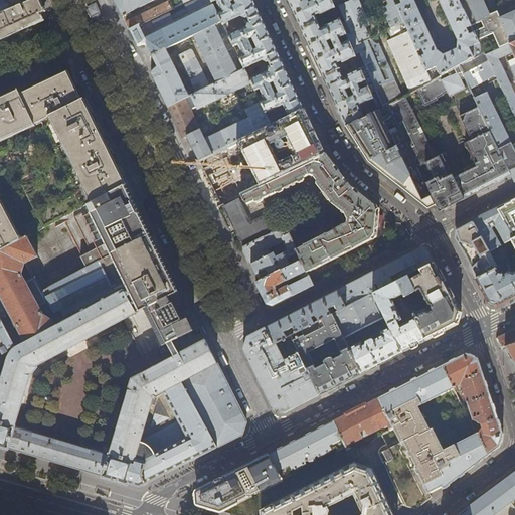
[(15,31),(41,20),(40,18),(39,15),(43,13),(37,0),(34,0),(11,10),(0,14),(0,37),(0,38),(15,31)]
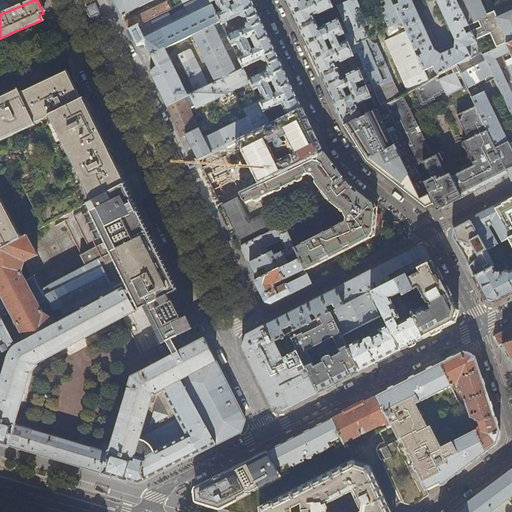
[(0,0),(0,14),(11,10),(6,0),(0,0)]
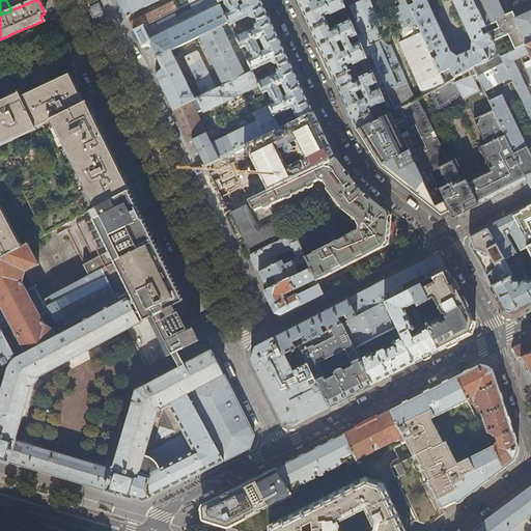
[(6,0),(11,10),(35,0),(6,0)]
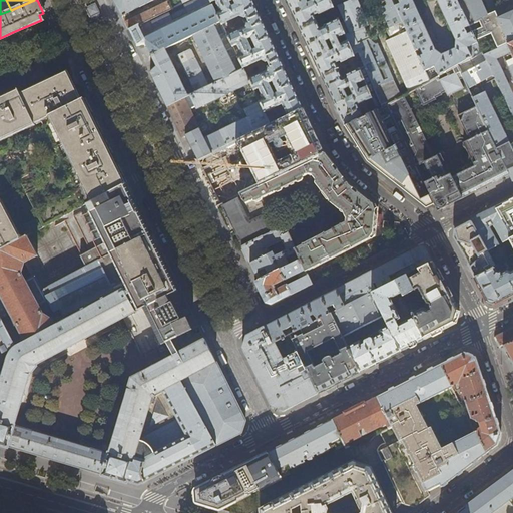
[(114,0),(119,8),(122,15),(152,0),(166,0),(167,1),(125,22),(129,30),(140,24),(171,9),(184,3),(189,0),(114,0)]
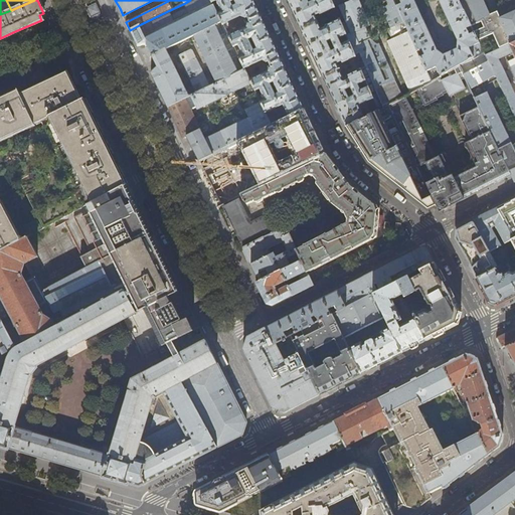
[(213,5),(212,2),(211,0),(190,0),(185,3),(172,9),(141,24),(130,30),(132,32),(138,46),(147,45),(150,50),(153,56),(166,49),(195,35),(222,21),(218,13),(213,5)]
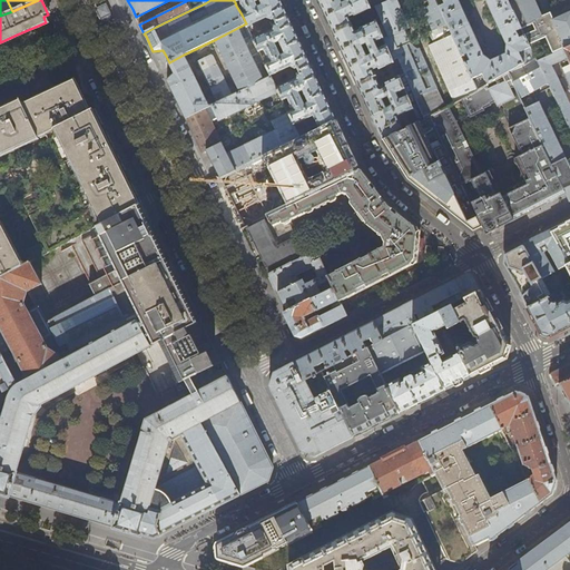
[(234,0),(235,2),(241,0),(247,12),(242,15),(246,23),(247,27),(266,18),(272,20),(272,21),(273,23),(288,17),(281,0),(234,0)]
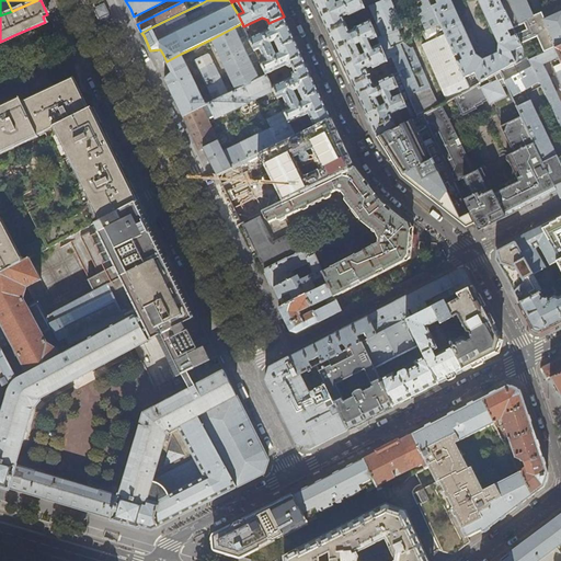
[(312,0),(322,21),(353,84),(369,77),(366,69),(371,67),(373,68),(387,61),(386,59),(382,52),(380,45),(371,48),(368,42),(377,37),(370,21),(355,27),(355,30),(350,32),(343,16),(348,14),(348,15),(365,9),(361,0),(312,0)]
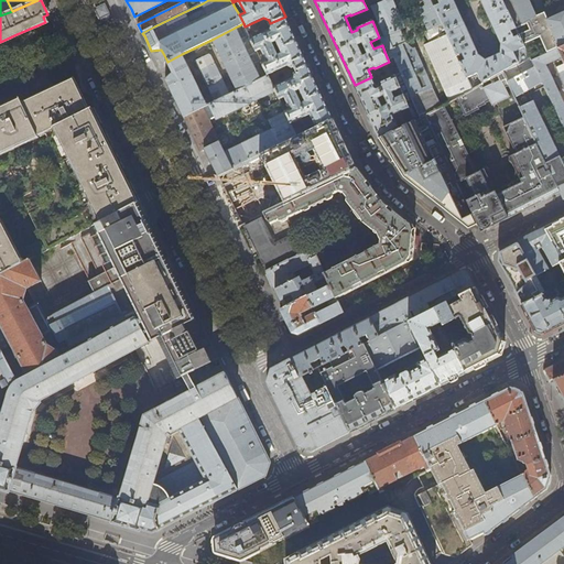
[(391,0),(386,0),(367,9),(368,11),(371,19),(372,21),(379,38),(382,45),(384,52),(405,43),(400,30),(404,28),(401,19),(391,0)]
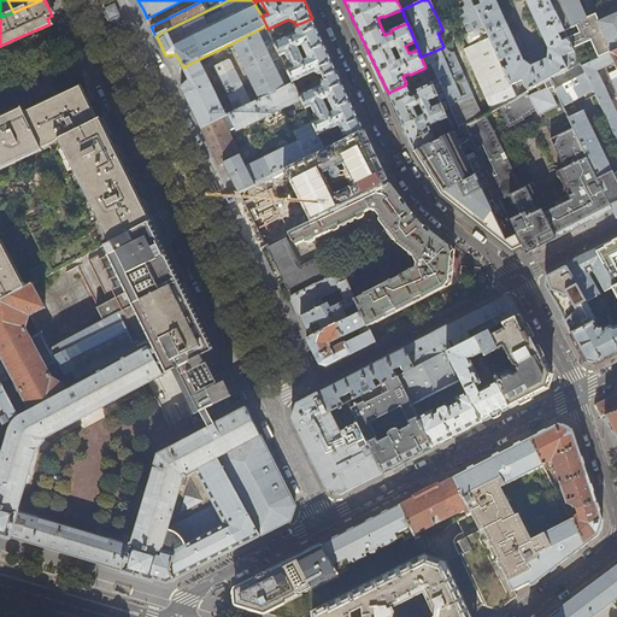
[(468,33),(483,27),(471,0),(456,0),(453,1),(463,23),(468,33)]
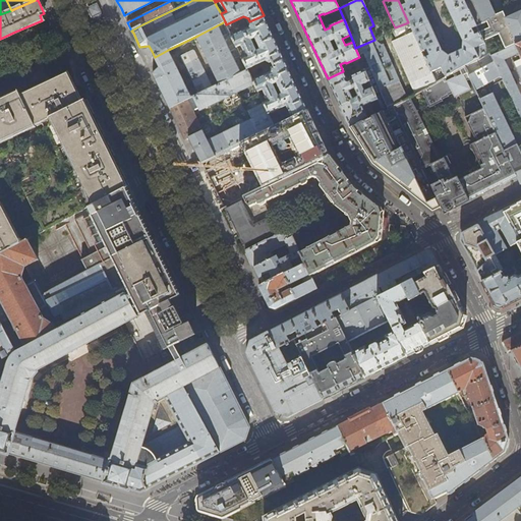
[(398,0),(408,22),(422,52),(426,50),(429,57),(425,59),(436,83),(464,67),(488,53),(482,41),(479,33),(476,26),(465,3),(463,0),(398,0)]
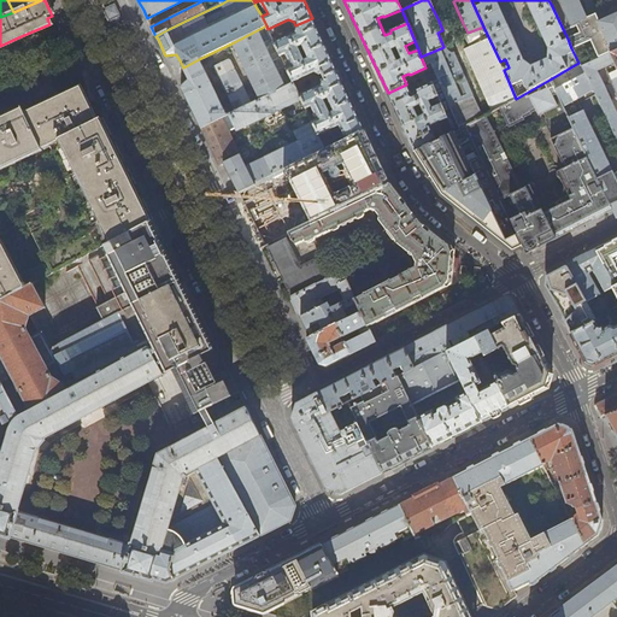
[(616,12),(611,16),(599,21),(595,13),(588,17),(581,3),(580,0),(558,0),(551,4),(564,31),(575,27),(579,34),(568,39),(571,48),(589,41),(598,58),(610,53),(616,50),(616,12)]
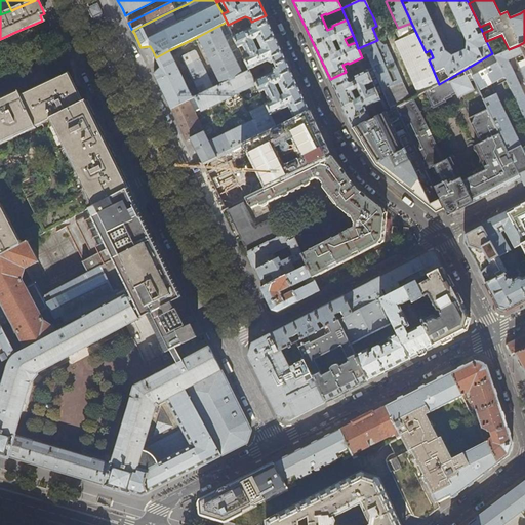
[(98,3),(88,8),(89,10),(85,12),(87,18),(92,16),(94,22),(105,16),(98,3)]
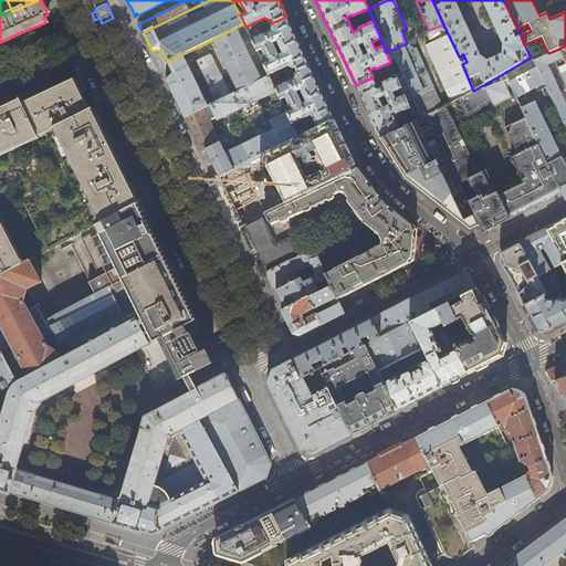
[(312,115),(318,128),(335,121),(304,53),(286,17),(271,23),(272,24),(271,30),(251,39),(257,51),(262,49),(269,61),(263,63),(264,65),(269,75),(290,65),(294,69),(293,71),(294,73),(295,73),(295,79),(275,87),(281,100),(286,96),(292,109),(286,112),(292,124),(312,115)]
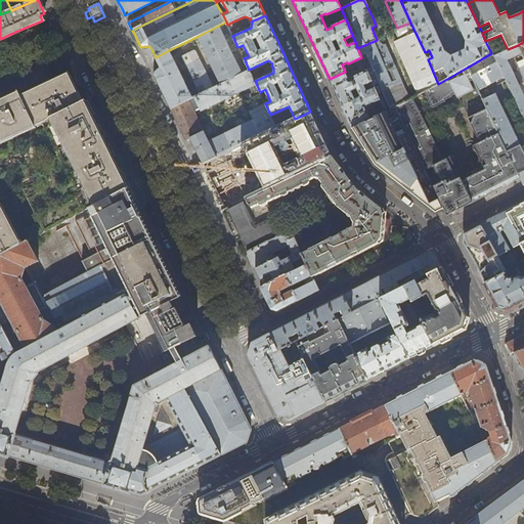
[(242,54),(237,47),(232,36),(227,25),(226,22),(199,36),(221,84),(250,71),(249,70),(245,60),(238,63),(233,54),(237,52),(239,55),(242,54)]
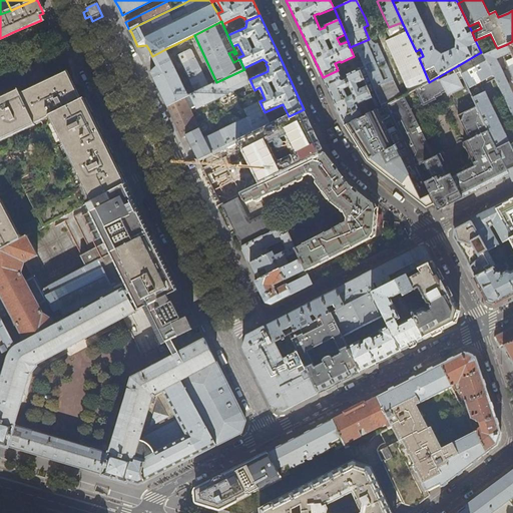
[(402,22),(389,27),(390,28),(387,29),(391,39),(387,41),(397,64),(410,92),(415,90),(429,82),(419,58),(416,51),(402,22)]
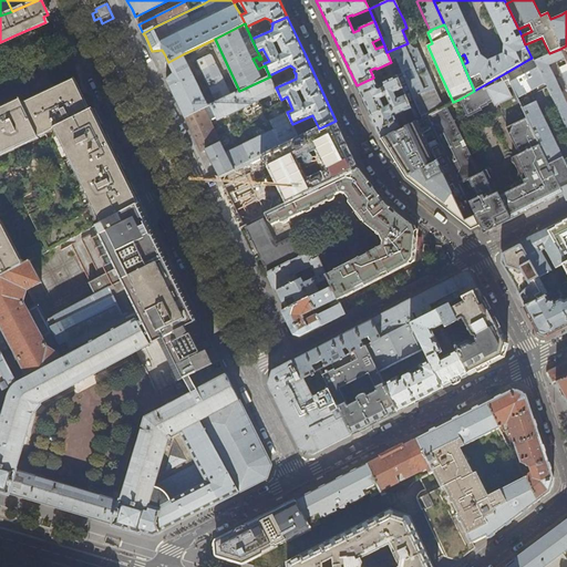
[(408,43),(387,52),(390,60),(395,58),(401,70),(395,72),(397,76),(406,100),(408,102),(411,101),(410,99),(413,96),(413,98),(423,92),(423,94),(435,89),(424,66),(416,49),(414,49),(411,48),(409,45),(408,43)]
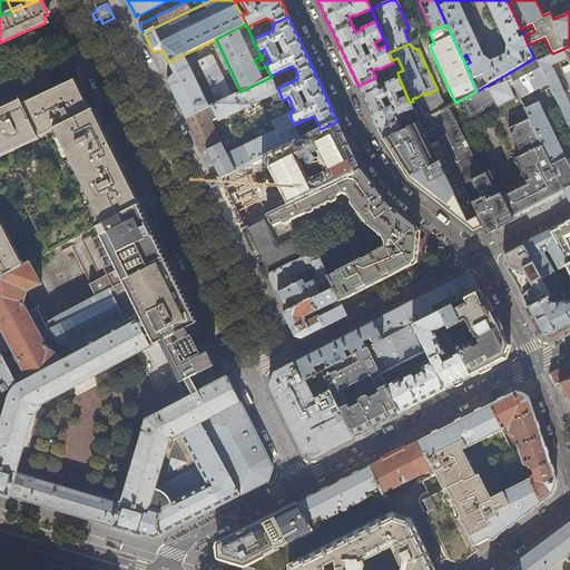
[(552,53),(537,61),(553,95),(569,130),(569,104),(551,66),(560,62),(569,82),(569,65),(563,49),(552,53)]
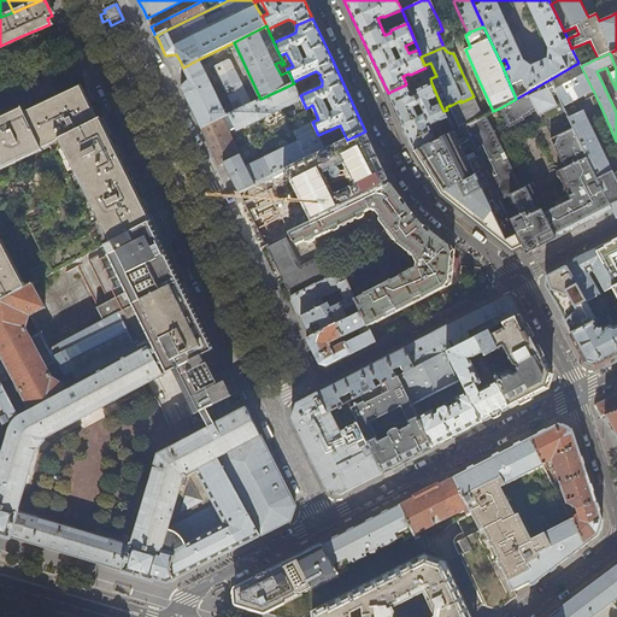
[(227,116),(199,59),(183,68),(186,74),(189,81),(181,87),(201,128),(227,116)]
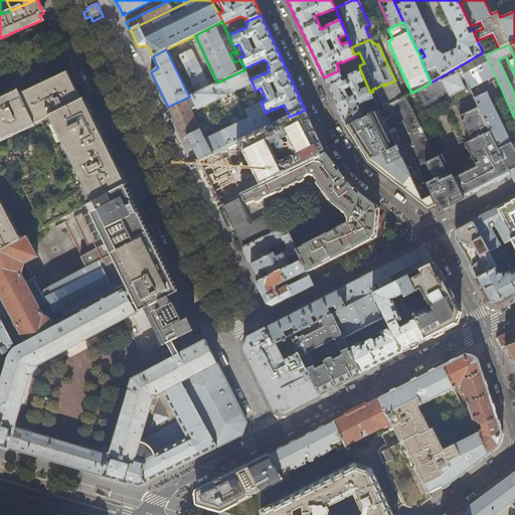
[(210,86),(193,49),(191,49),(179,55),(197,93),(210,86)]
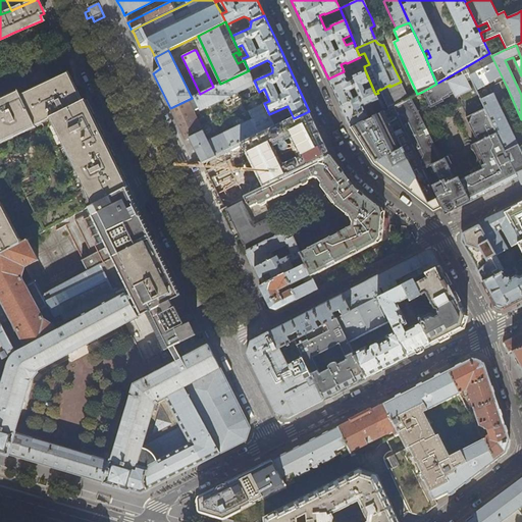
[(493,94),(507,87),(491,56),(489,53),(465,67),(519,177),(520,180),(521,185),(521,184),(521,155),(521,156),(520,154),(517,155),(515,151),(518,149),(516,147),(518,145),(493,94)]
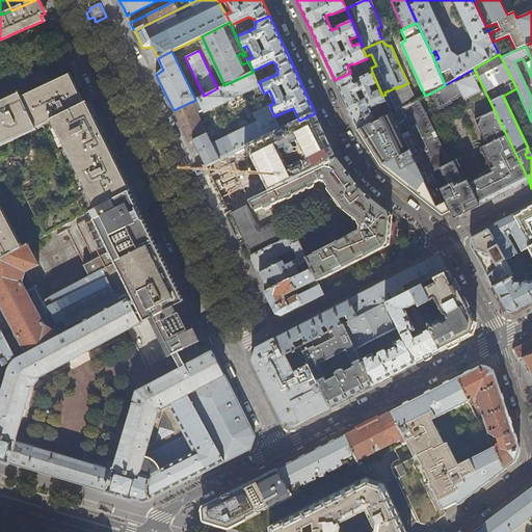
[(451,164),(419,100),(416,101),(400,109),(406,121),(413,134),(450,213),(453,219),(460,215),(462,215),(529,181),(474,69),(445,85),(430,94),(440,110),(453,104),(452,103),(459,100),(458,98),(462,97),(464,101),(470,99),(471,103),(470,103),(474,110),(472,111),(477,121),(475,122),(487,147),(481,149),(479,153),(482,155),(485,158),(485,160),(486,164),(485,169),(484,171),(481,175),(480,176),(478,177),(475,178),(473,178),(471,178),(469,177),(467,176),(463,174),(462,171),(460,167),(460,165),(460,162),(457,161),(451,164)]
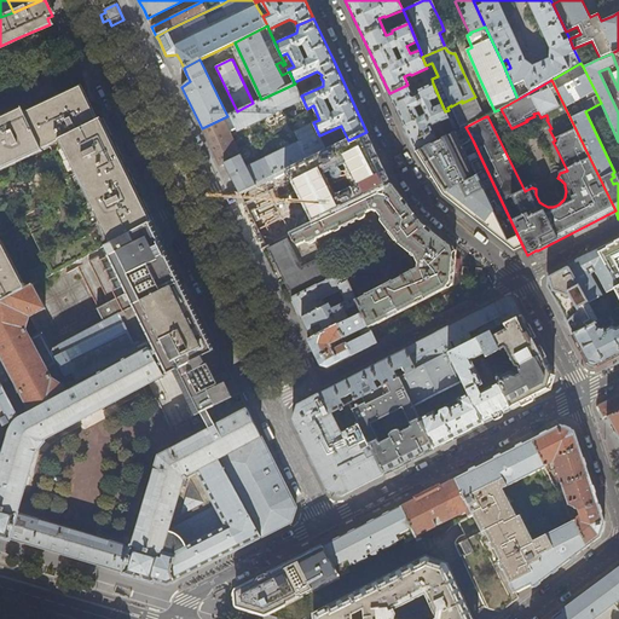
[(230,115),(227,116),(202,128),(219,165),(223,166),(225,165),(229,172),(239,192),(285,171),(328,150),(322,139),(319,136),(313,122),(307,109),(301,96),(295,84),(261,99),(253,103),(237,111),(230,115)]
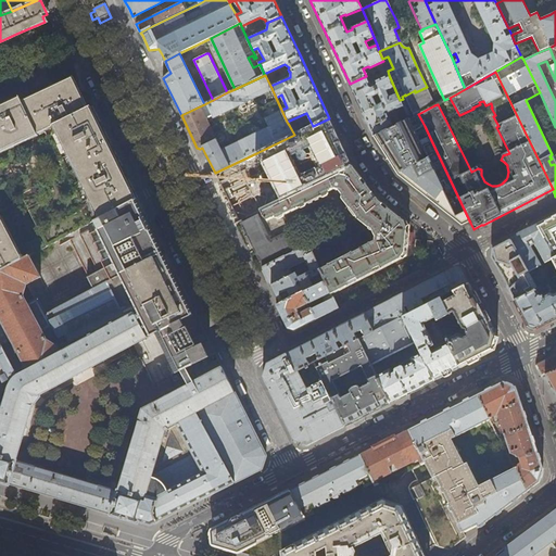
[(366,76),(350,84),(363,114),(364,116),(374,137),(393,127),(389,119),(391,118),(388,113),(397,109),(404,122),(408,119),(400,100),(399,98),(389,75),(375,81),(374,84),(370,86),(366,76)]
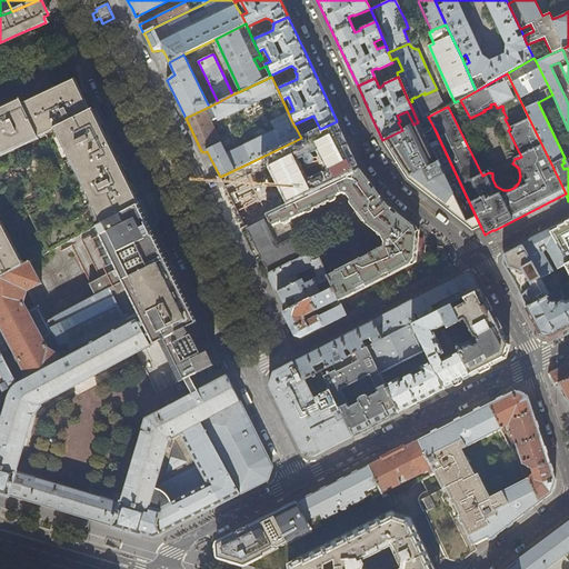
[(97,227),(137,206),(138,206),(135,199),(131,191),(122,175),(102,133),(92,115),(91,110),(88,112),(79,95),(73,82),(67,86),(35,101),(23,106),(21,102),(3,110),(0,111),(0,278),(22,267),(0,226),(0,156),(42,135),(92,229),(97,227)]
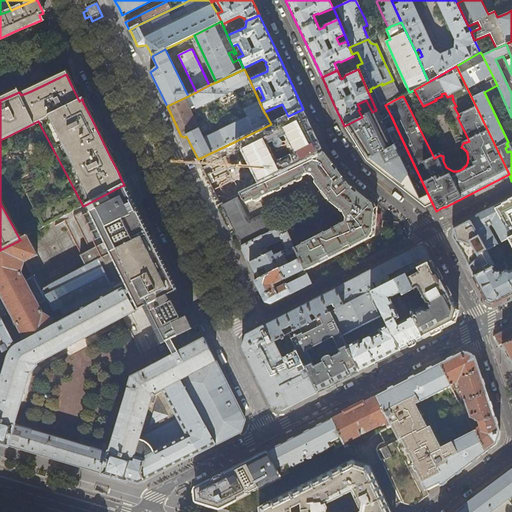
[(371,91),(368,92),(376,110),(385,105),(400,97),(397,90),(393,80),(382,85),(382,83),(373,88),(373,87),(370,89),(371,91)]
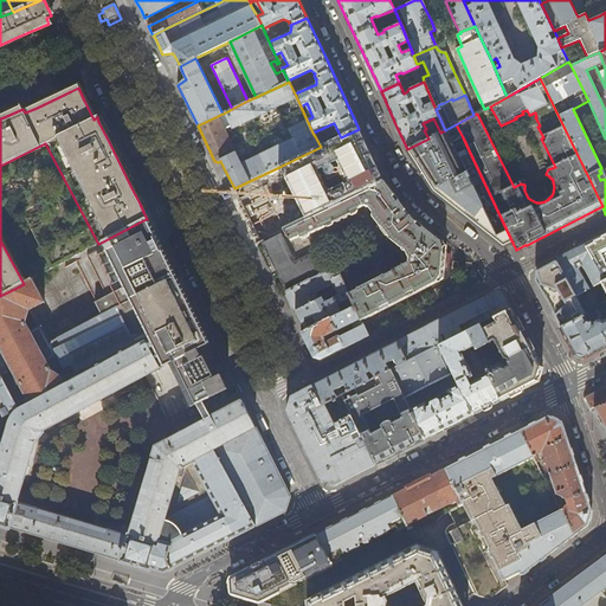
[(456,124),(445,130),(440,133),(429,139),(407,149),(412,156),(434,192),(459,212),(489,236),(503,246),(513,243),(470,153),(459,158),(452,142),(463,137),(456,124)]
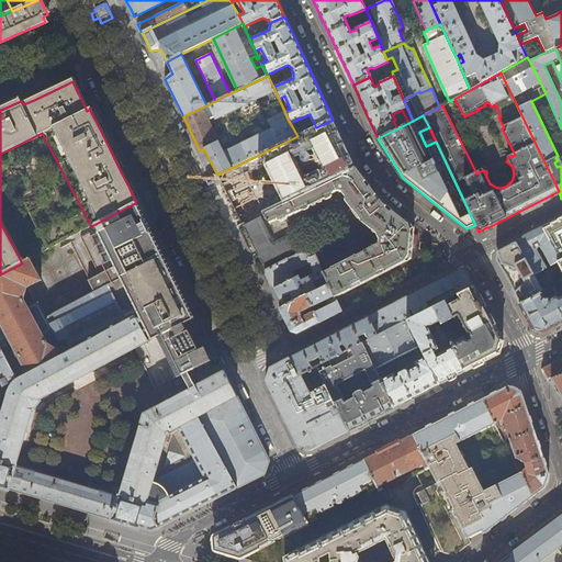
[(346,147),(333,120),(316,127),(308,131),(298,136),(259,155),(283,203),(356,168),(346,147)]
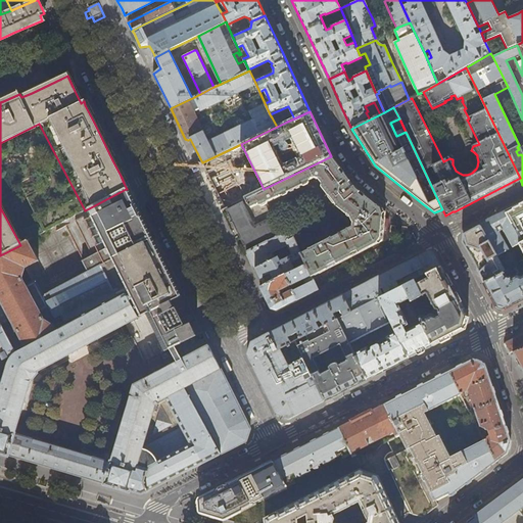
[(276,116),(272,117),(277,127),(287,122),(285,117),(278,121),(276,116)]
